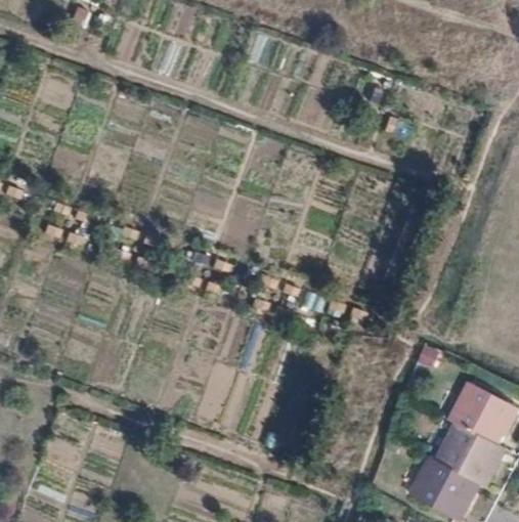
[(420,344),(414,362),(431,368),(437,350),(420,344)]
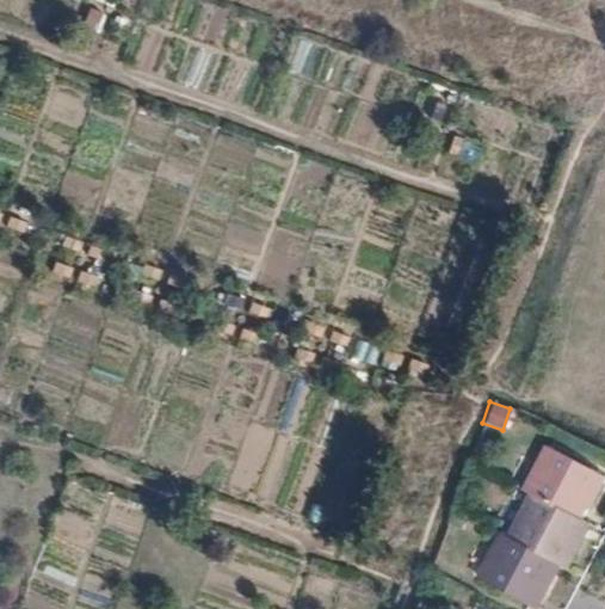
[(578,502),(585,506),(602,475),(544,444),(520,488),(529,493),(570,516),(578,502)]
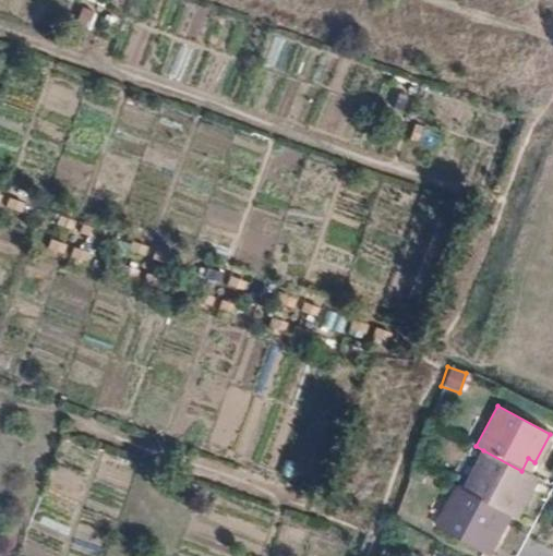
[(483,450),(463,490),(508,514),(514,517),(529,490),(523,485),(528,474),(521,471),(483,450)]
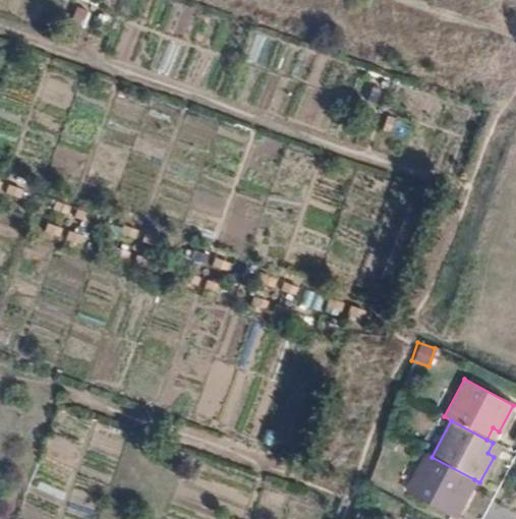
[(486,440),(493,443),(499,431),(493,427),(486,440)]
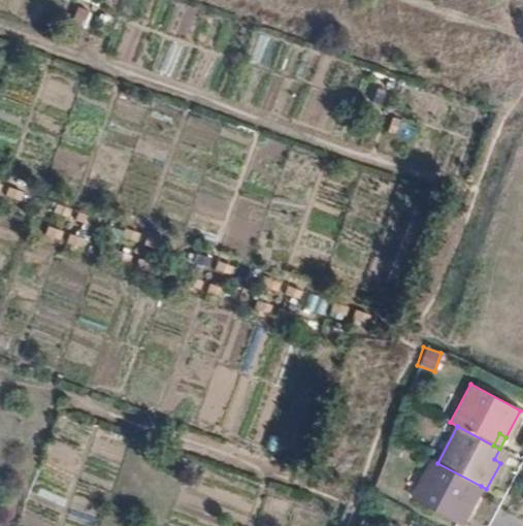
[(494,459),(500,463),(505,452),(499,449),(494,459)]
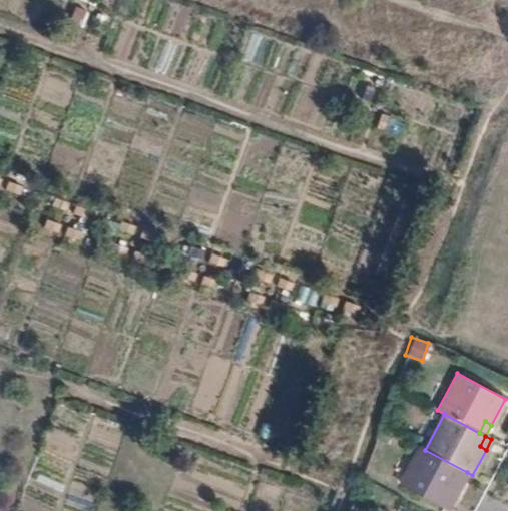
[(399,484),(441,506),(447,494),(453,497),(467,472),(425,450),(418,447),(399,484)]
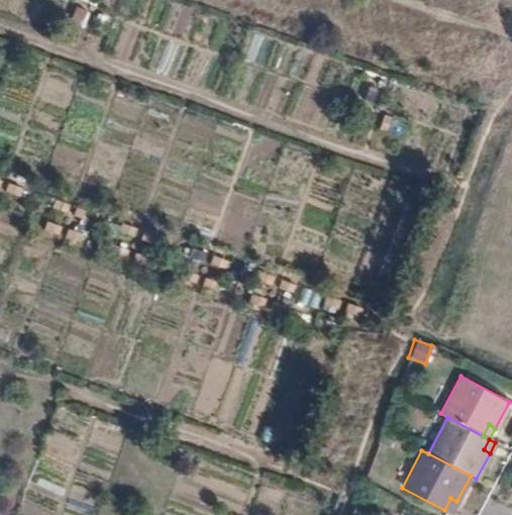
[(450,498),(444,510),(450,513),(456,501),(450,498)]
